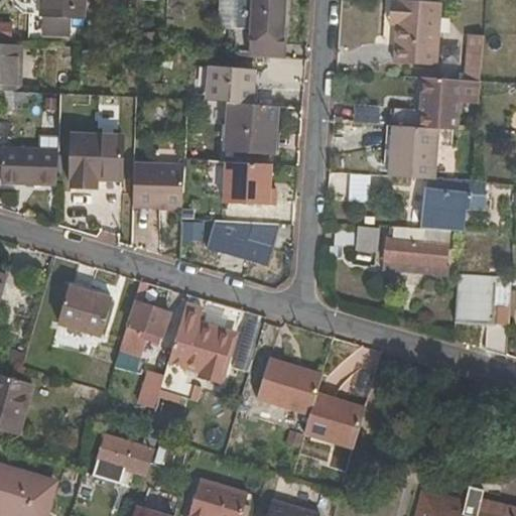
[(41,0),(41,16),(84,19),(84,0),(41,0)]
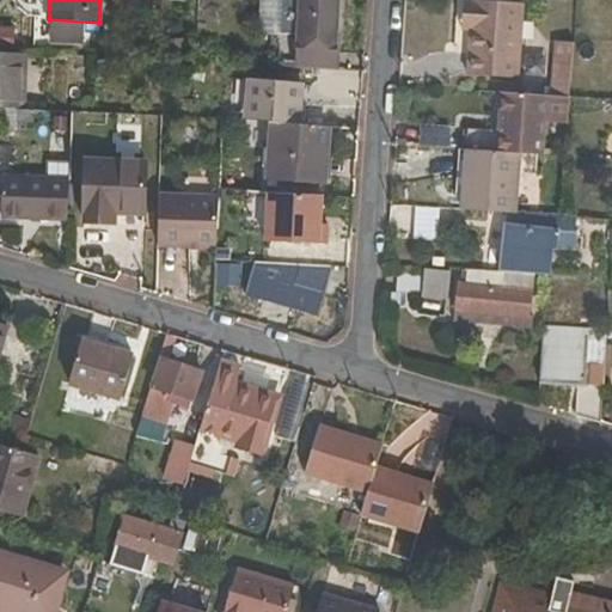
[(281,0),(280,34),(297,35),(295,67),(336,68),(337,0),(281,0)]
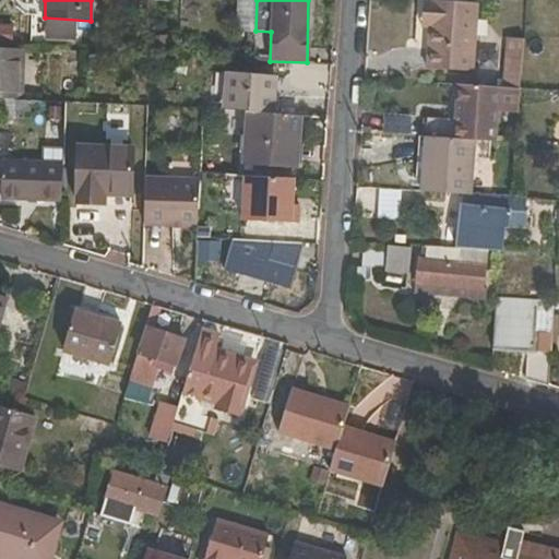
[(435,27),(477,30),(478,3),(440,0),(424,0),(423,18),(430,19),(429,26),(435,27)]
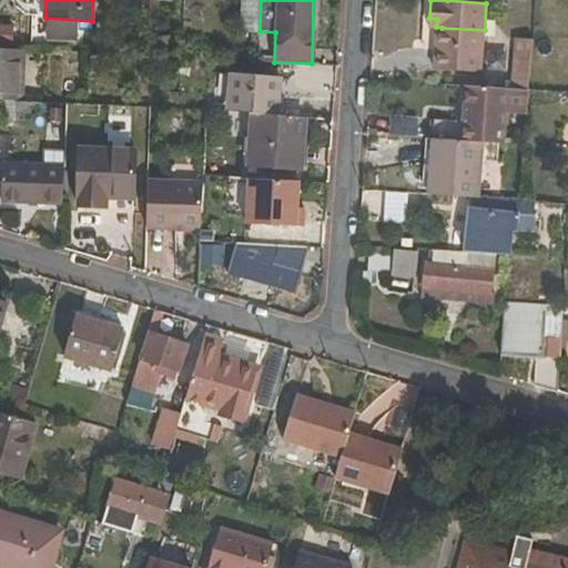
[(0,46),(11,47),(12,27),(0,26),(0,46)]
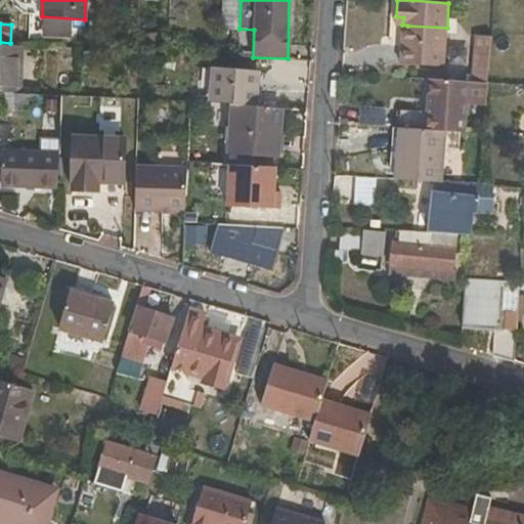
[(447,28),(407,26),(404,62),(444,66),(447,28)]
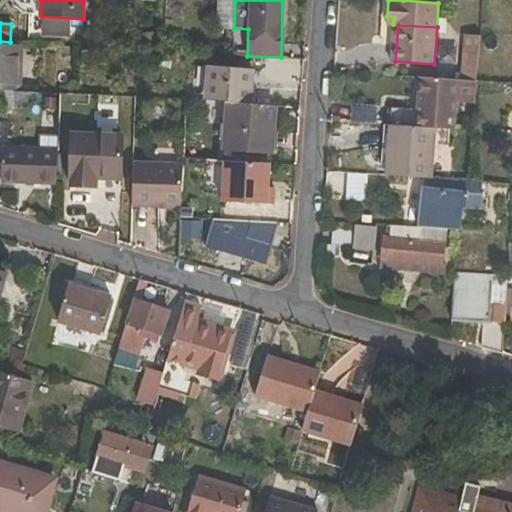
[(465,35),(462,67),(479,68),(481,36),(465,35)]
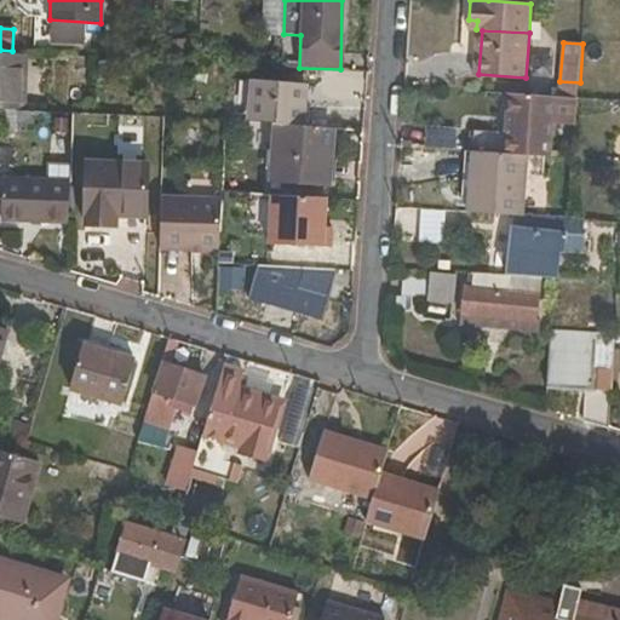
[(27,55),(0,53),(0,110),(24,112),(27,55)]
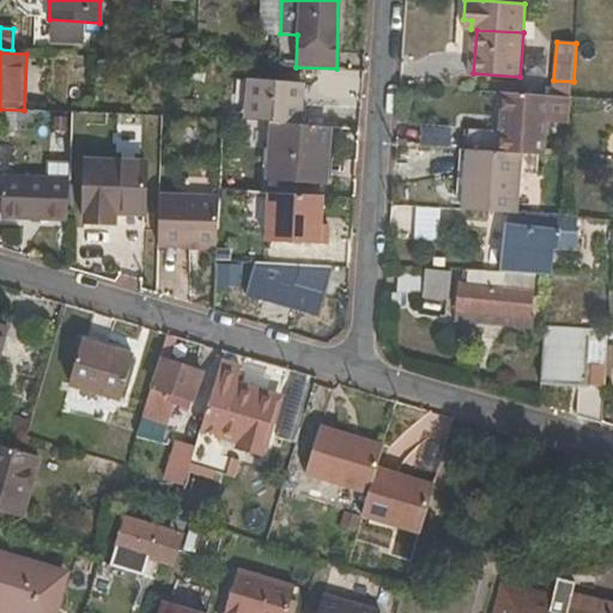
[(272,122),(301,125),(303,83),(249,79),(246,121),(272,122)]
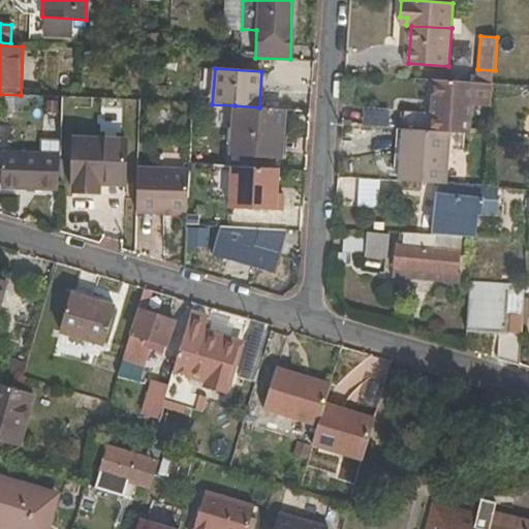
[(471,133),(473,103),(493,104),(495,84),(435,80),(433,113),(404,111),(402,129),(450,132),(471,133)]
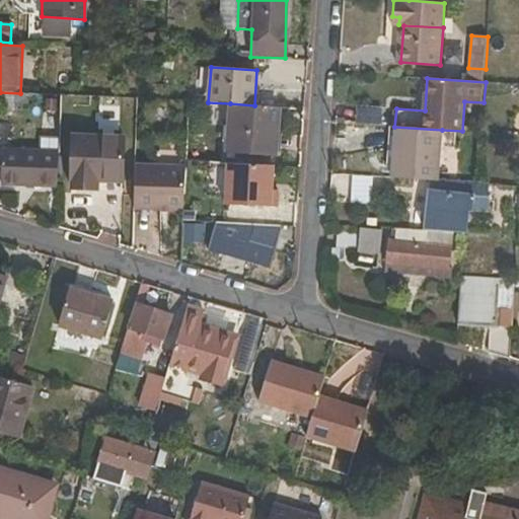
[(275,125),(280,126),(281,107),(254,105),(230,103),(226,151),(272,155),(275,125)]
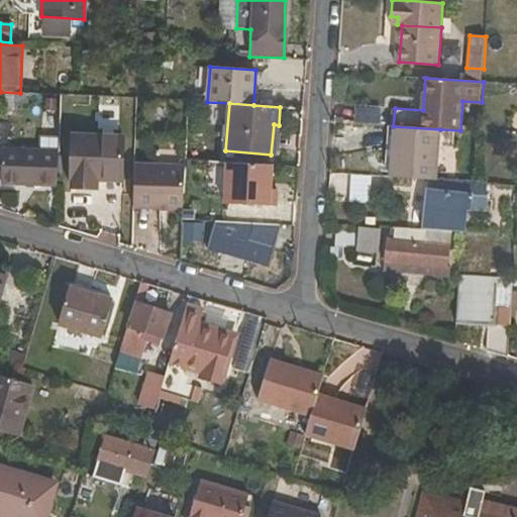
[(429,180),(436,180),(440,129),(393,126),(390,177),(429,180)]
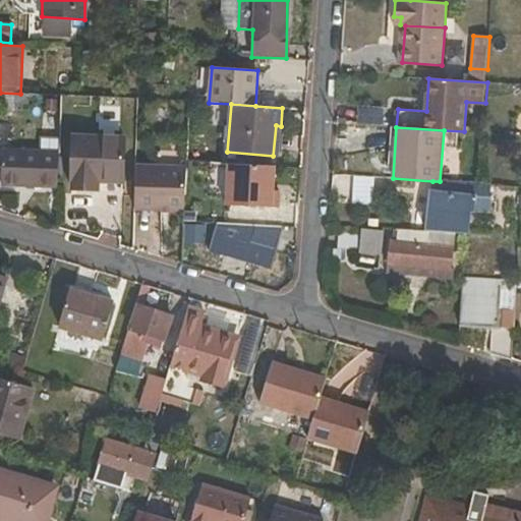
[(72,189),(99,190),(99,182),(123,182),(125,138),(73,137),(72,189)]
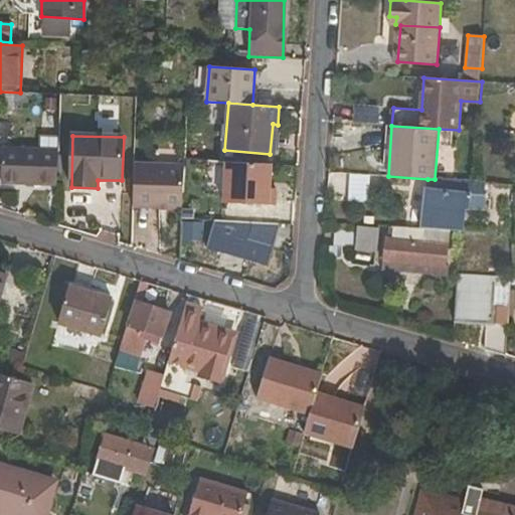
[(58,186),(60,151),(2,149),(1,184),(58,186)]
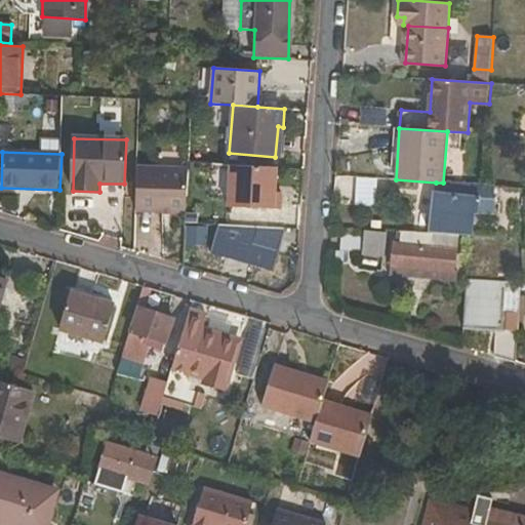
[(229,208),(282,211),(282,195),(277,194),(278,169),(231,166),(229,208)]
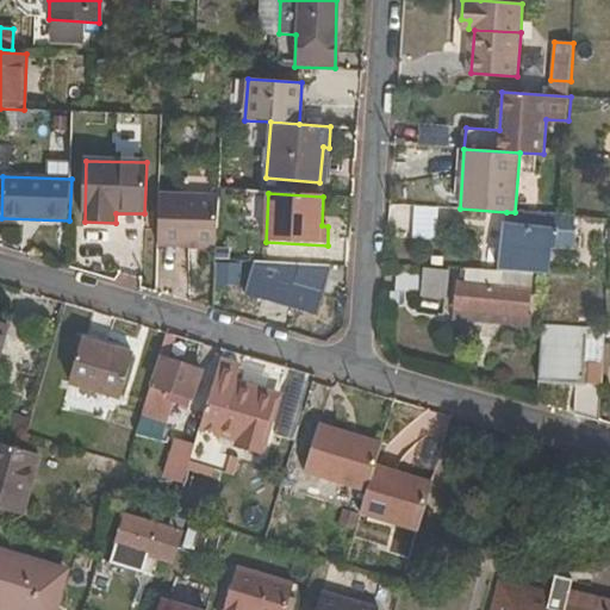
[(159,195),(157,243),(216,247),(218,198),(159,195)]
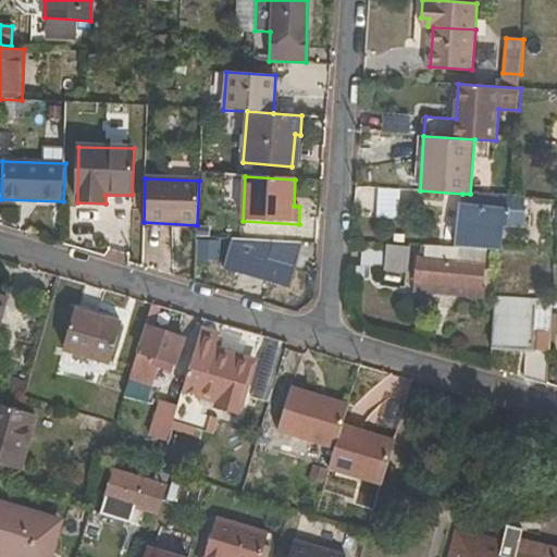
[(379,188),(376,215),(399,217),(400,189),(379,188)]
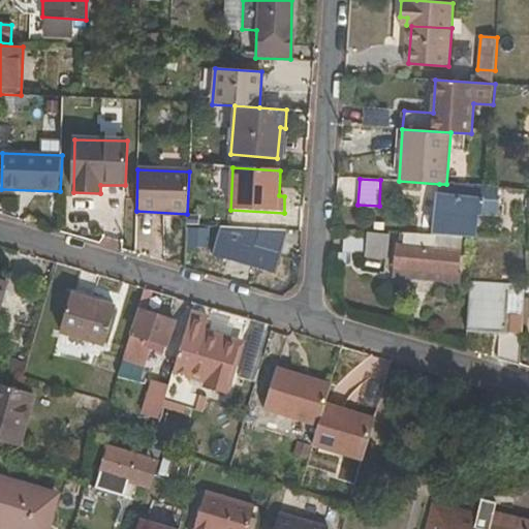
[(476,215),(497,216),(498,188),(488,187),(446,184),(439,184),(435,236),(461,238),(471,238),(475,239),(476,215)]
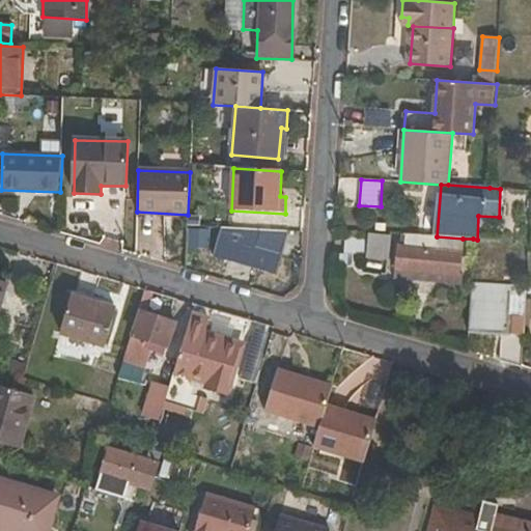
[(137,257),(165,256),(164,222),(136,223),(137,257)]
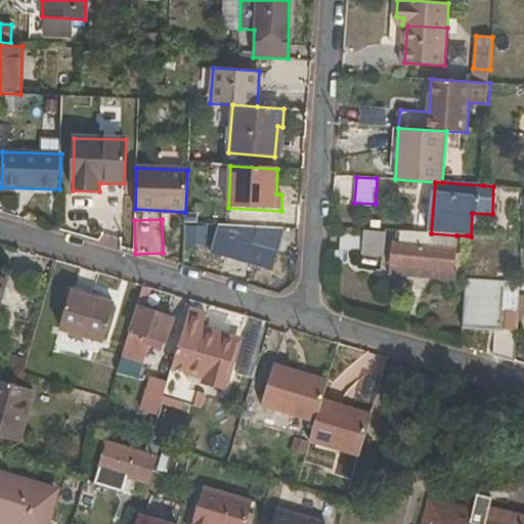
[(183,246),(207,245),(206,225),(183,226),(183,246)]
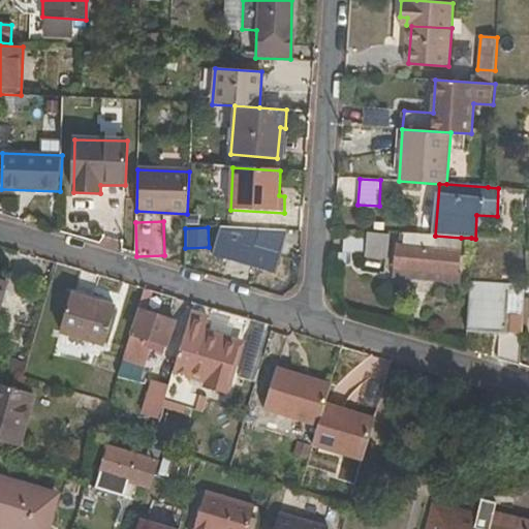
[(212,255),(277,274),(288,231),(220,227),(212,255)]
